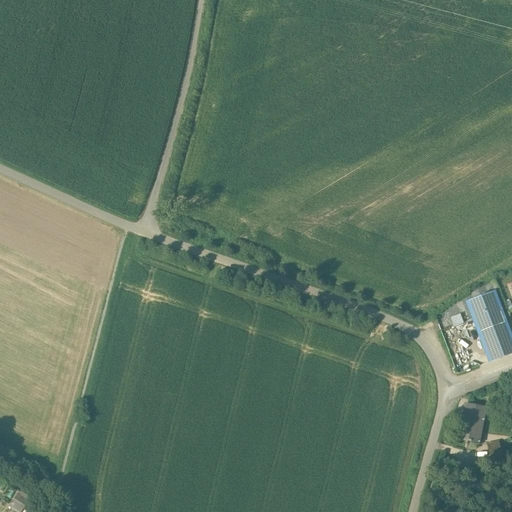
[(494,292),(466,302),(477,330),(485,327),(482,320),(496,314),(499,322),(505,320),(494,292)]
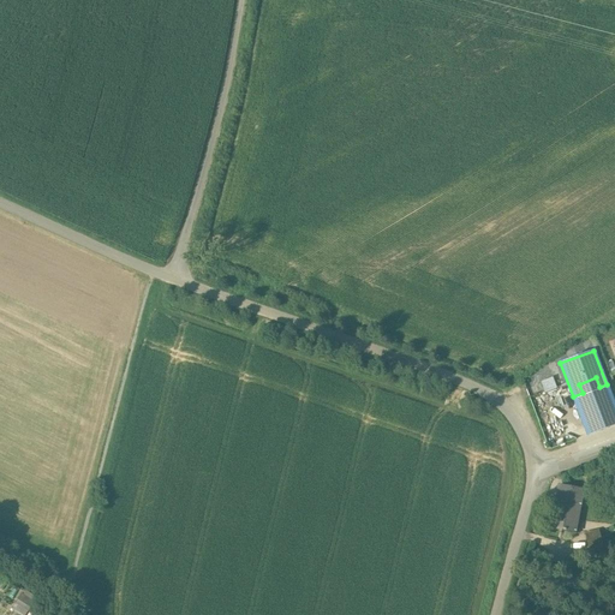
[(539,369),(533,375),(538,381),(544,374),(539,369)]
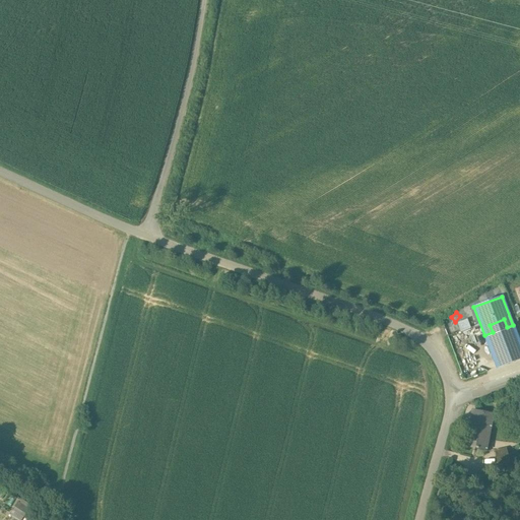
[(466,318),(456,322),(459,331),(469,327),(466,318)]
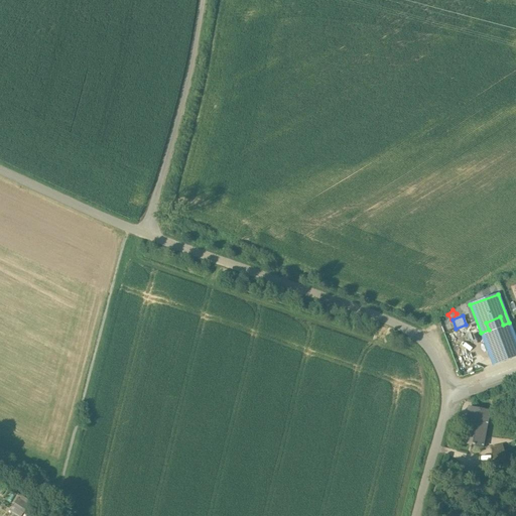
[(515,356),(515,341),(509,323),(503,325),(500,316),(486,323),(489,330),(481,333),(493,365),(515,356)]
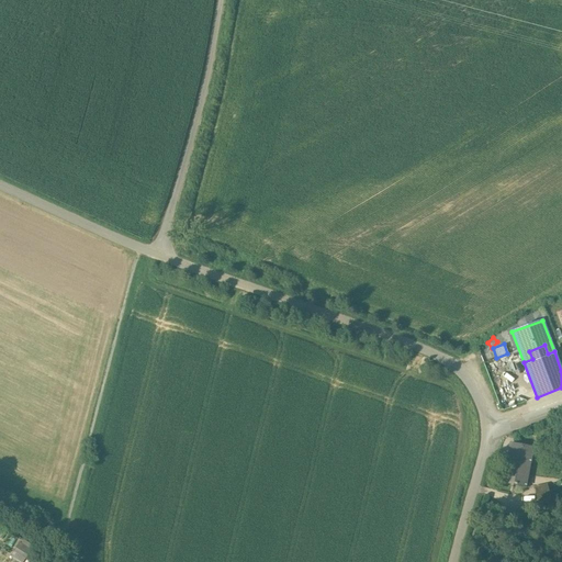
[(527,402),(508,353),(484,363),(502,411),(527,402)]
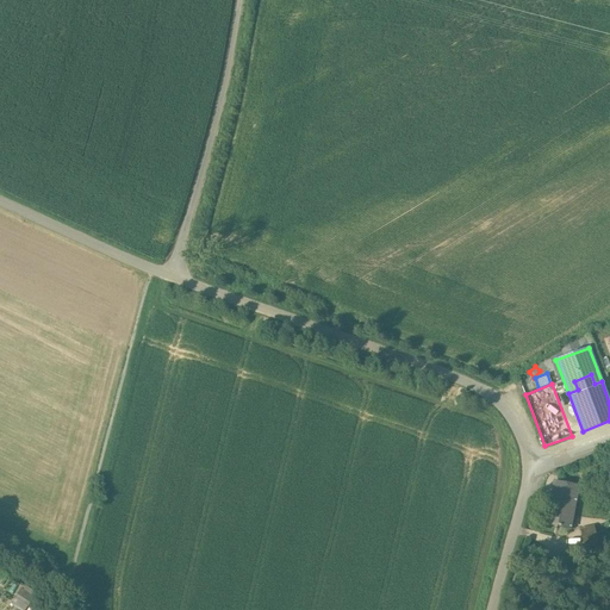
[(578,486),(554,481),(546,524),(570,529),(578,486)]
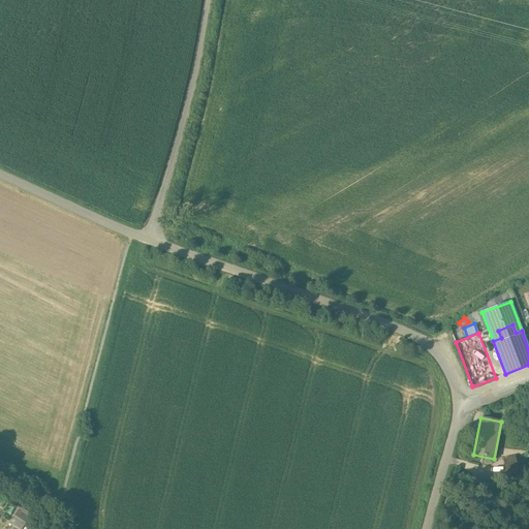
[(515,457),(503,459),(507,473),(518,471),(515,457)]
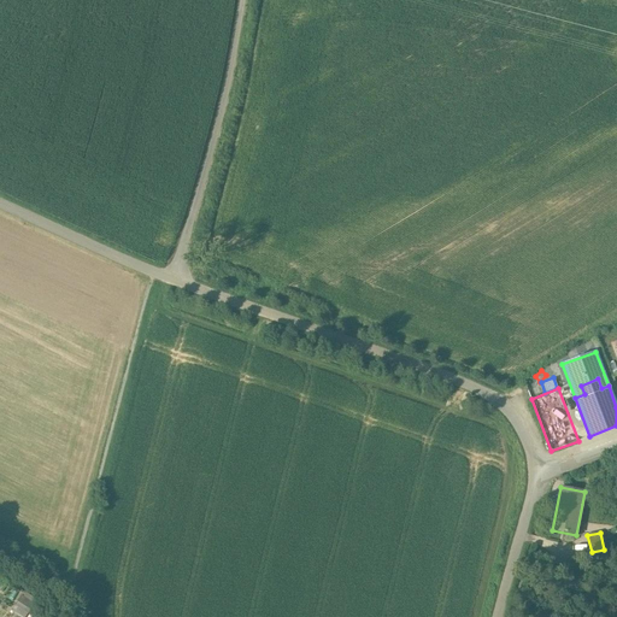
[(23,616),(25,616),(35,598),(22,591),(11,611),(23,616)]
